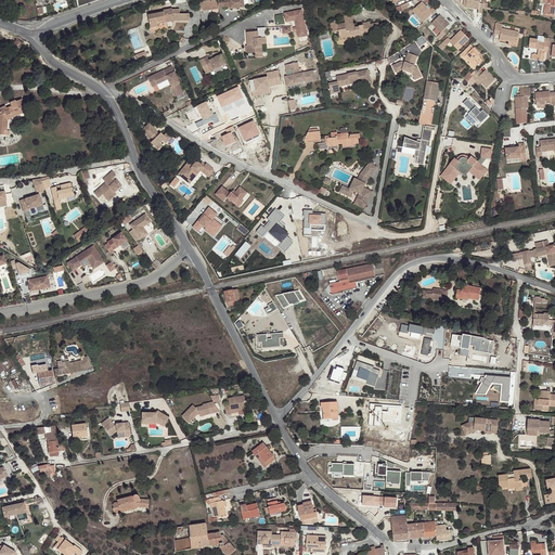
[(203,11),(219,9),(219,8),(218,1),(217,0),(215,0),(202,2),(203,11)]
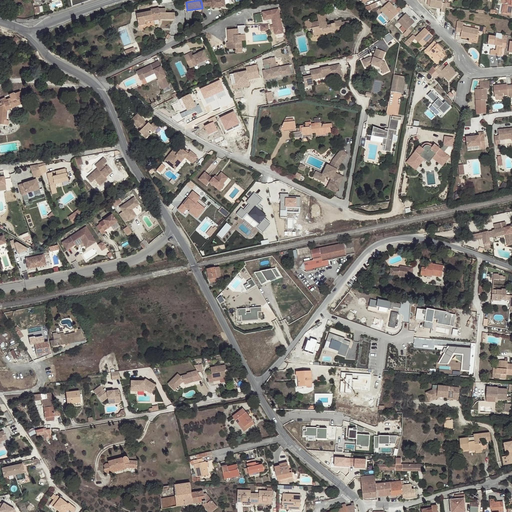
[(226,7),(224,0),(207,0),(201,1),(202,7),(211,6),(213,6),(213,8),(226,7)]
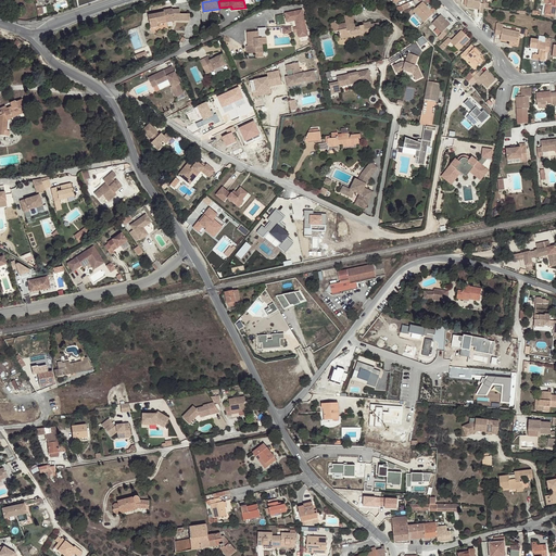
[(484,13),(485,3),(481,3),(481,0),(468,0),(468,5),(467,7),(480,9),(479,13),(484,13)]
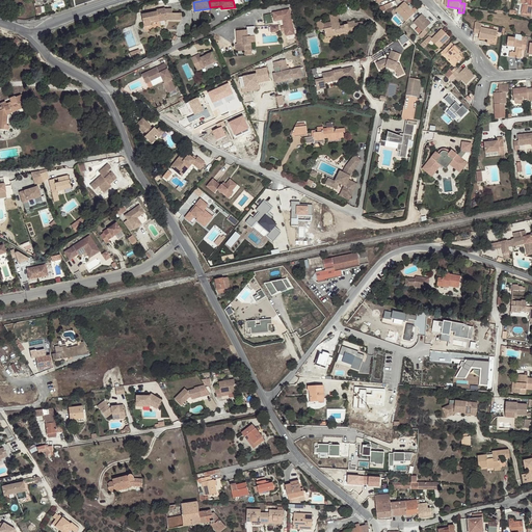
[(531,16),(531,12),(531,2),(531,0),(521,0),(521,3),(524,4),(522,14),(531,16)]
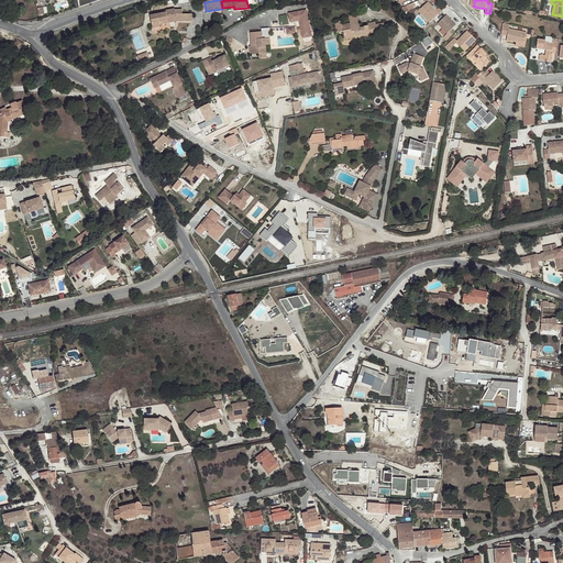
[(418,1),(407,6),(408,10),(420,6),(418,1)]
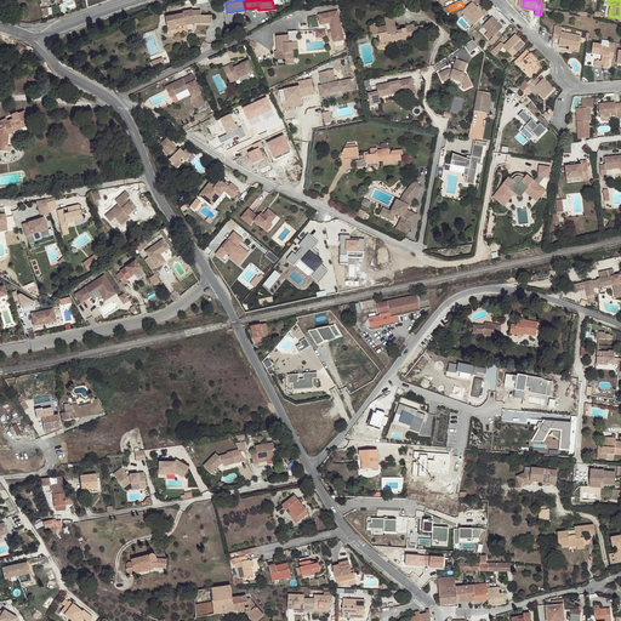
[(462,12),(474,24),(484,15),(482,11),(480,12),(474,7),(476,6),(472,1),(462,12)]
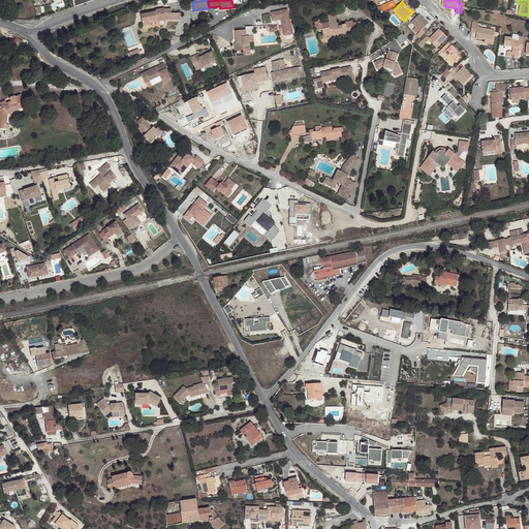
[(165,20),(181,20),(181,13),(170,13),(170,9),(164,9),(163,8),(156,10),(156,12),(141,14),(144,27),(151,26),(150,23),(165,20)]
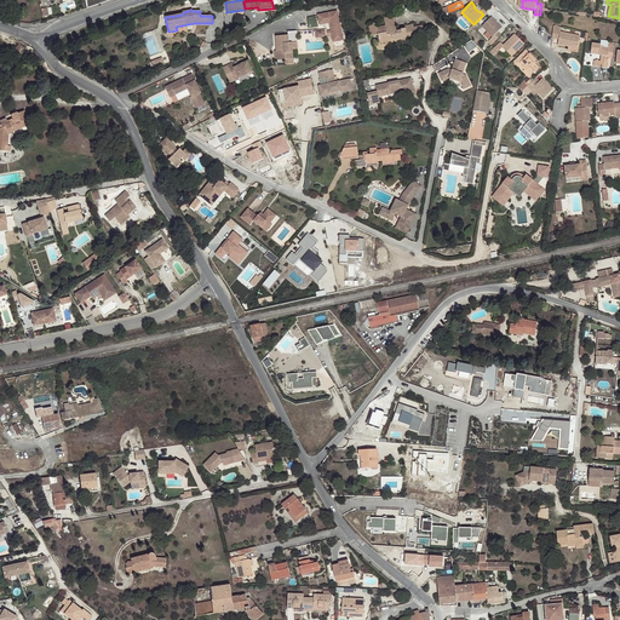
[(338,12),(320,15),(321,24),(332,22),(333,29),(328,30),(329,36),(334,36),(336,42),(344,41),(338,12)]
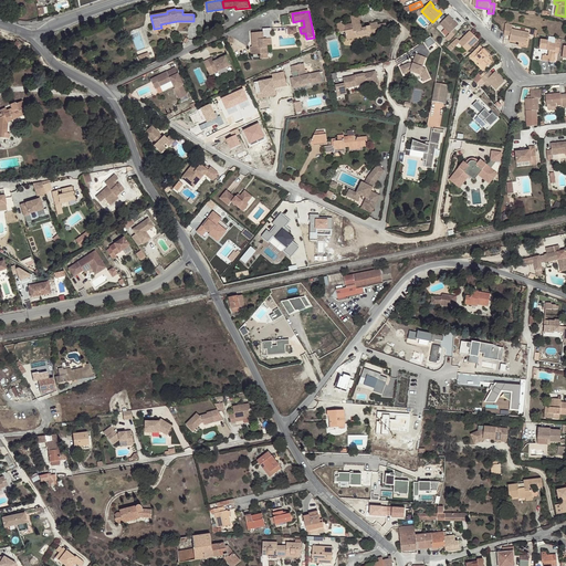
[(386,25),(386,23),(378,25),(377,22),(370,23),(370,25),(366,27),(362,28),(359,14),(350,17),(352,24),(344,25),(343,21),(336,23),(338,33),(345,32),(346,39),(355,38),(356,39),(368,37),(367,33),(371,32),(371,34),(387,31),(386,25)]
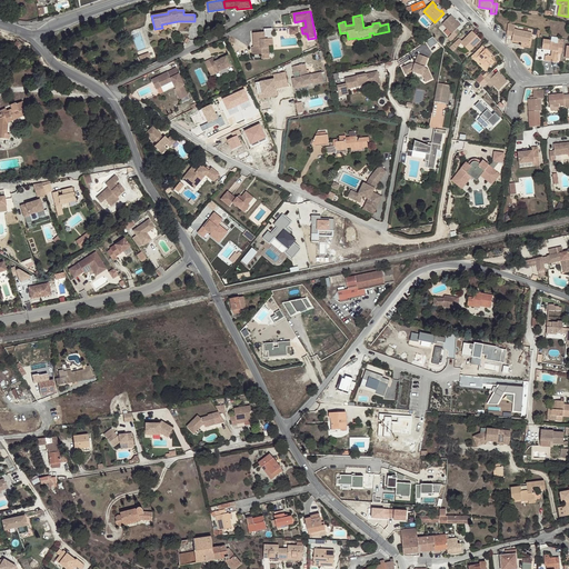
[(448,37),(451,41),(460,33),(457,29),(460,26),(451,16),(442,23),(452,33),(448,37)]
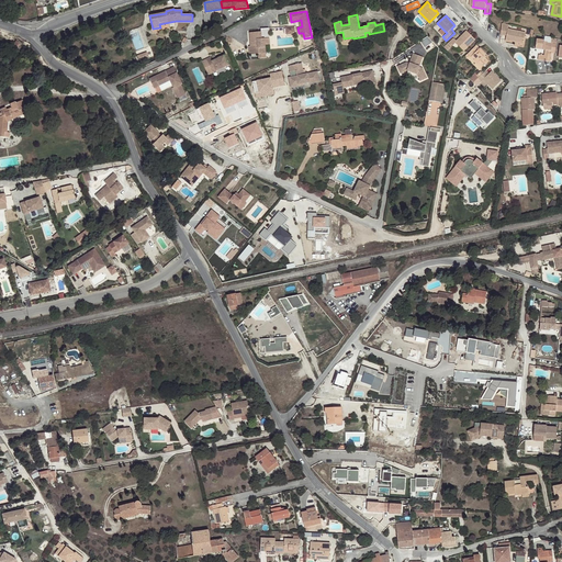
[(508,30),(509,25),(506,25),(503,24),(501,35),(506,36),(506,41),(516,42),(524,44),(526,33),(508,30)]
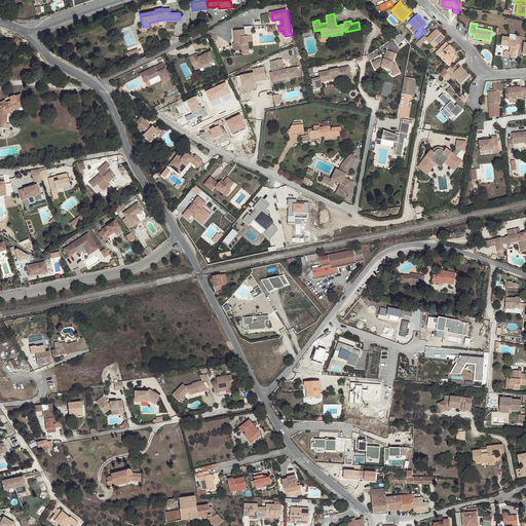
[(250,49),(250,41),(250,36),(254,36),(253,26),(246,26),(246,29),(235,30),(235,38),(238,38),(238,42),(236,42),(234,42),(235,50),(243,50),(250,49)]
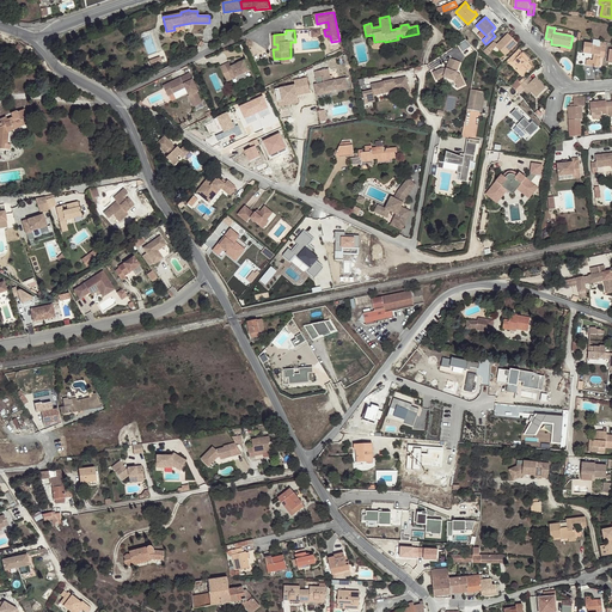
[(484,51),(488,55),(496,47),(505,54),(516,42),(508,34),(497,44),(494,42),(484,51)]
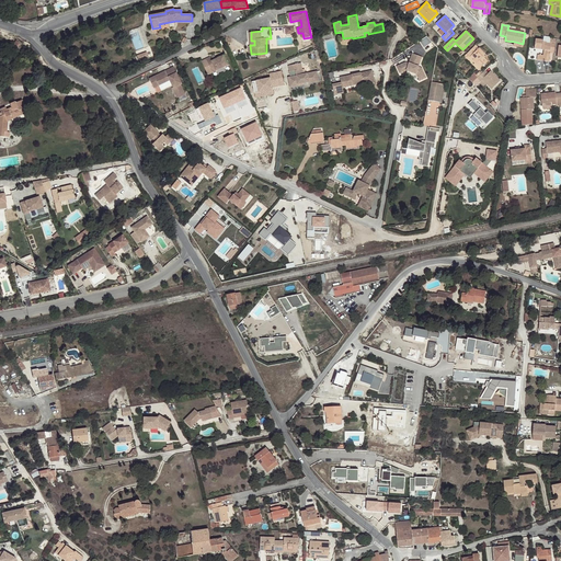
[(421,41),(425,48),(433,43),(428,36),(421,41)]
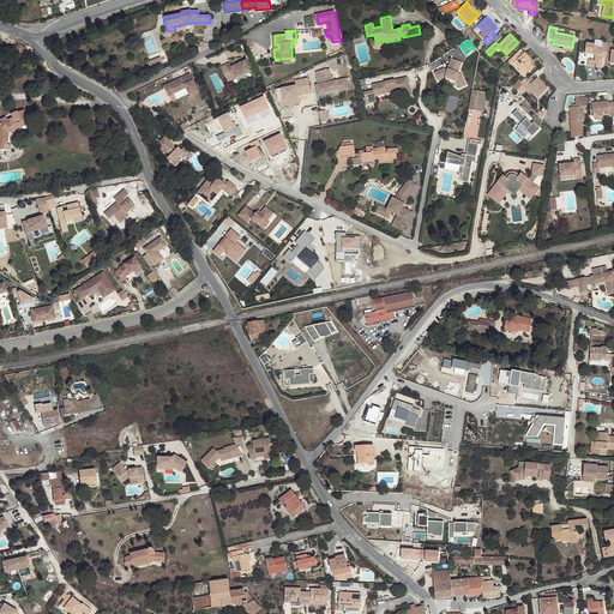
[(602,58),(607,58),(609,43),(603,42),(602,47),(595,46),(595,43),(587,42),(585,53),(596,54),(596,56),(595,60),(589,60),(589,65),(601,67),(602,58)]
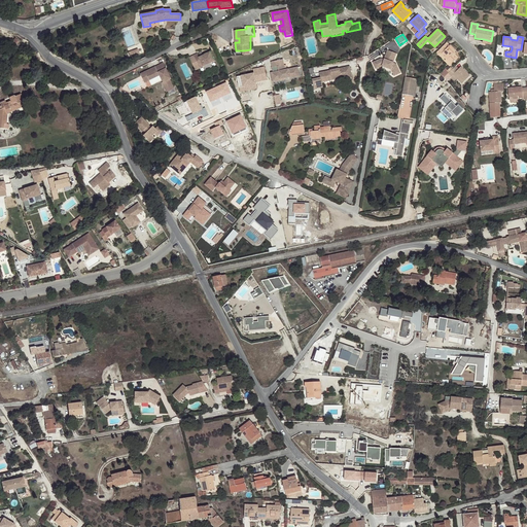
[(447,42),(438,50),(442,54),(452,65),(459,58),(454,53),(456,50),(447,42)]
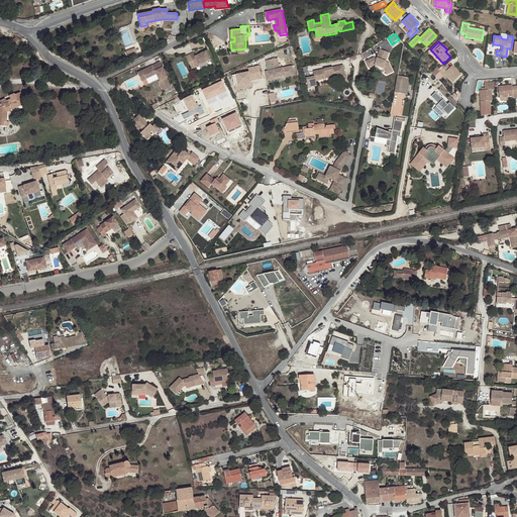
[(129,57),(138,53),(136,46),(127,52),(129,57)]
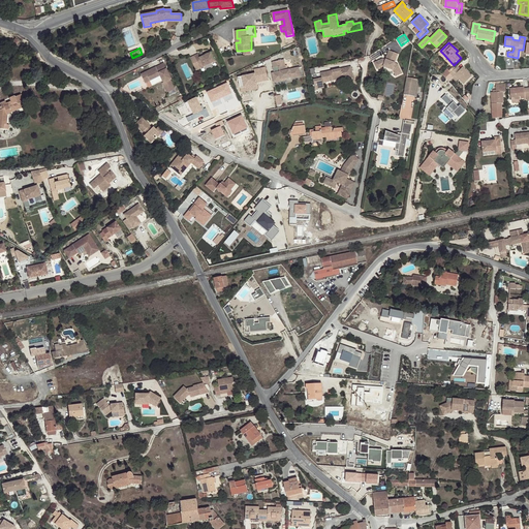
[(198,52),(194,54),(191,56),(195,67),(199,65),(198,62),(203,61),(204,65),(216,60),(212,51),(200,56),(198,52)]
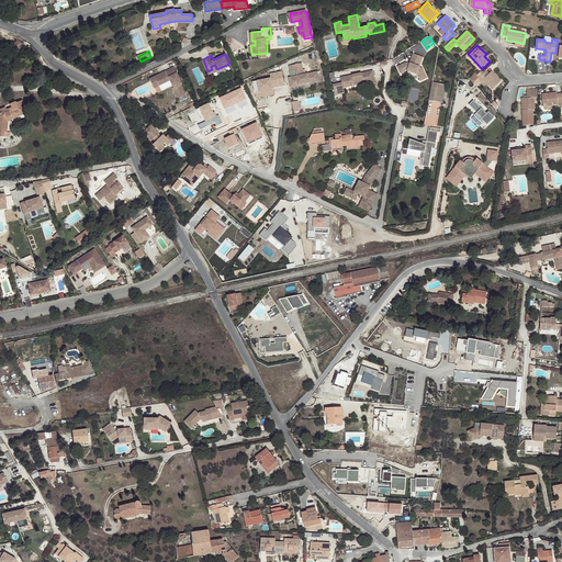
[(419,67),(424,57),(414,54),(411,64),(407,63),(398,66),(401,72),(407,70),(418,75),(420,81),(427,78),(424,68),(419,67)]
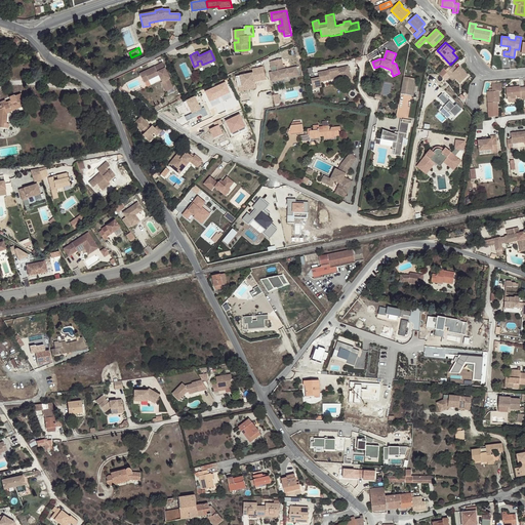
[(450,65),(440,53),(438,55),(448,66),(450,65)]
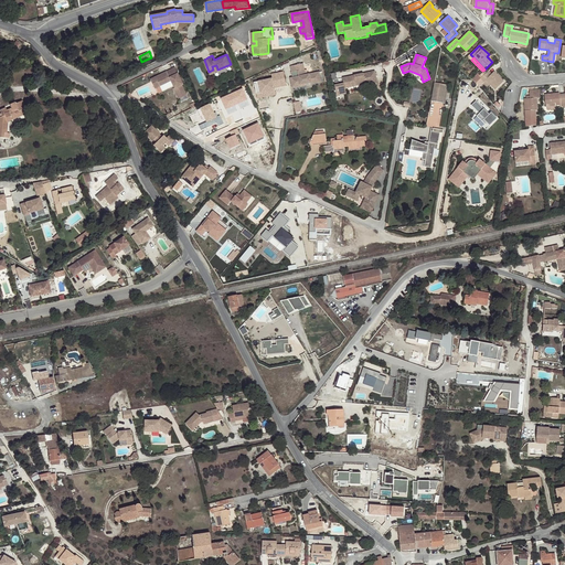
[(316,82),(321,81),(319,72),(306,75),(302,63),(290,66),(291,72),(297,71),(298,76),(290,78),(292,88),(298,87),(297,84),(300,83),(300,85),(310,83),(311,84),(316,84),(316,82)]
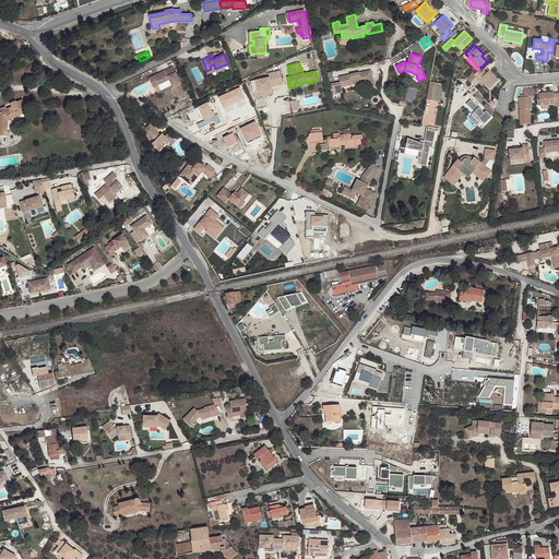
[(174,66),(166,69),(168,75),(177,71),(174,66)]
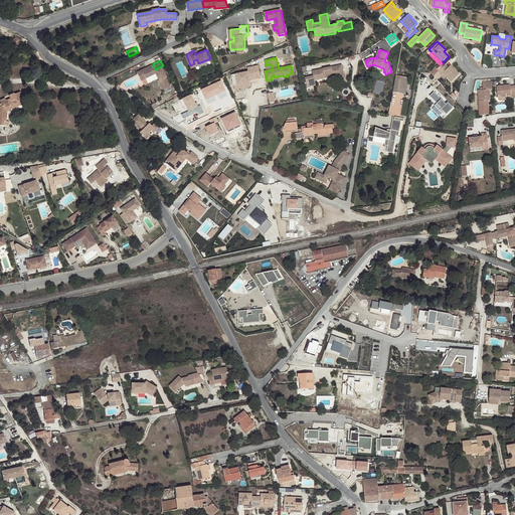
[(155,69),(153,63),(138,70),(142,79),(157,72),(160,79),(159,79),(163,90),(171,87),(166,76),(168,75),(163,65),(155,69)]
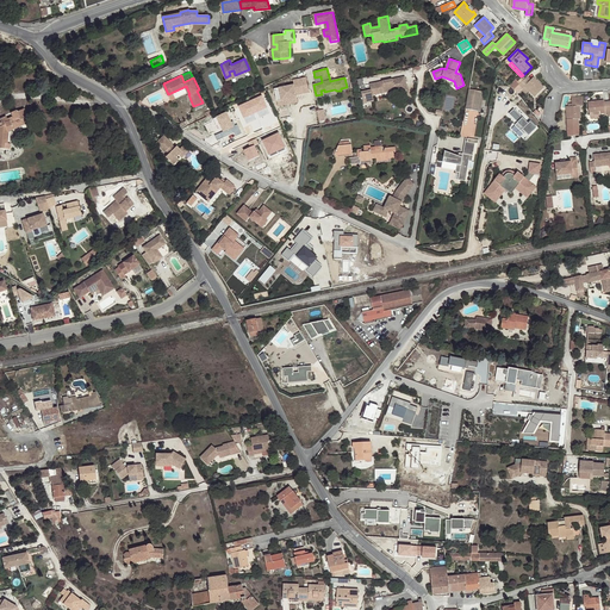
[(408,91),(405,76),(393,80),(393,81),(391,81),(391,80),(371,85),(372,91),(362,93),(365,104),(374,101),(373,95),(397,91),(397,93),(408,91)]
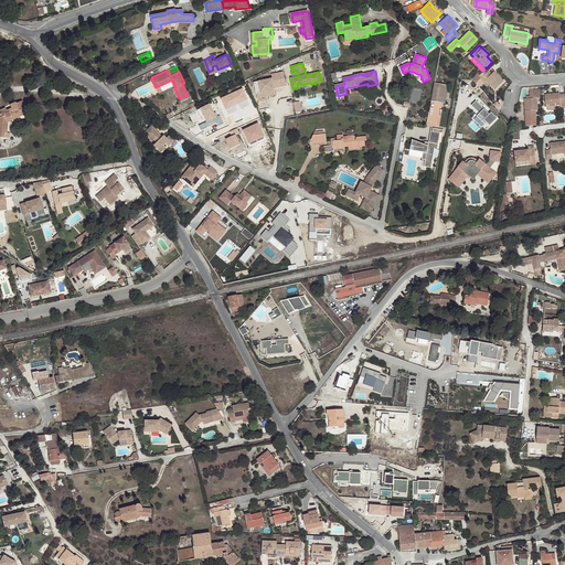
[(481,77),(479,81),(482,84),(484,82),(487,80),(491,84),(496,89),(504,82),(494,72),(491,75),(488,72),(486,74),(481,77)]
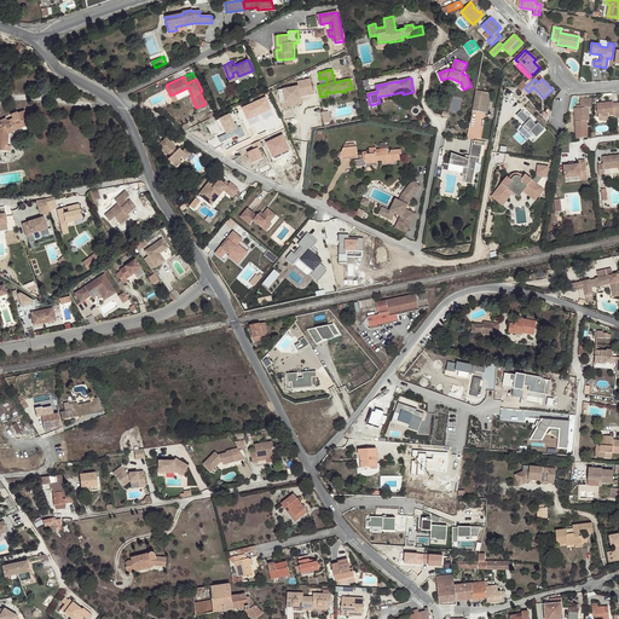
[(299,86),(278,90),(282,103),(301,98),(299,86)]
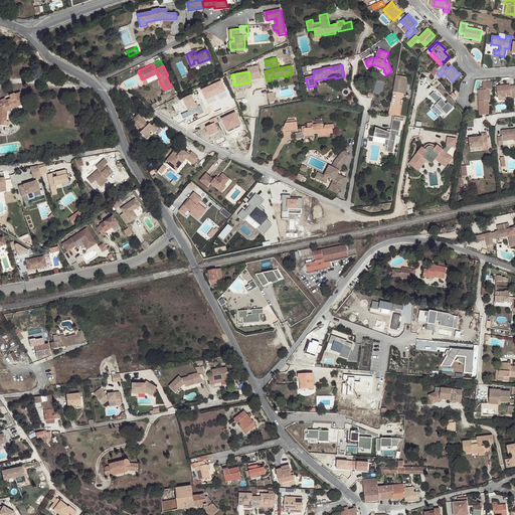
[(395,79),(393,92),(406,94),(409,77),(396,74),(395,79)]
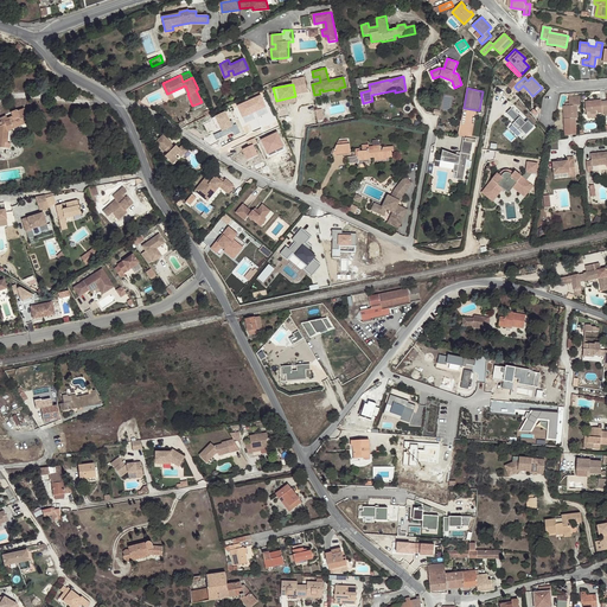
[(261,96),(249,101),(255,113),(266,108),(261,96)]
